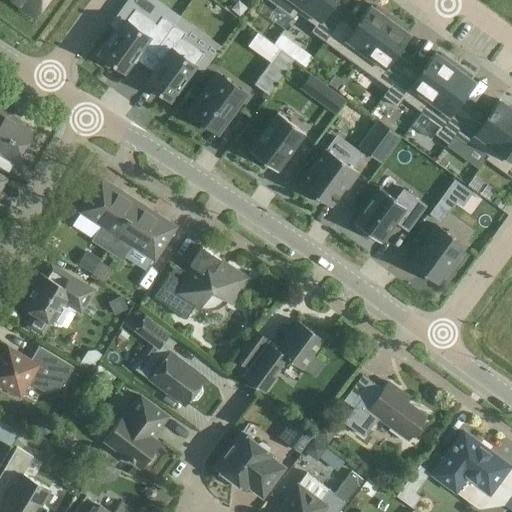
[(12,0),(28,11),(31,13),(41,0),(12,0)]
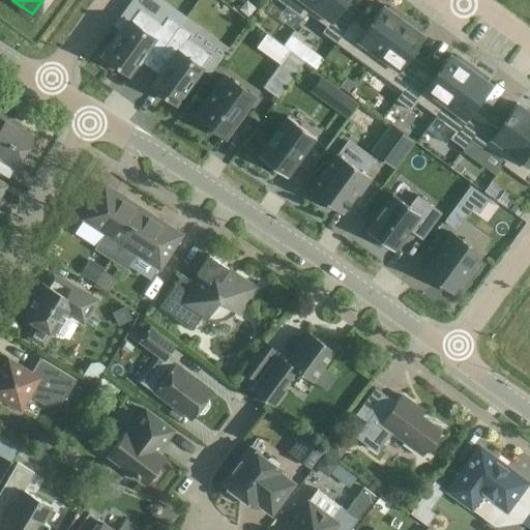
[(275,0),(301,19),(315,0),(275,0)]
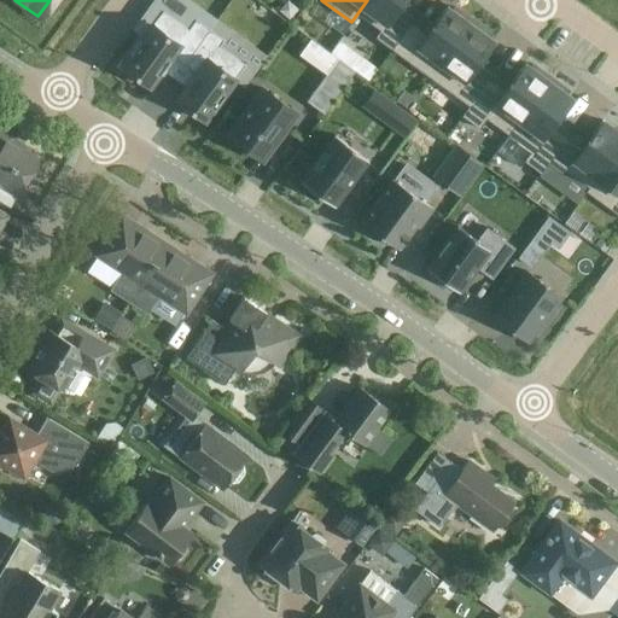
[(377,40),(390,50),(410,23),(395,12),(403,0),(367,0),(351,22),(353,23),(357,16),(362,18),(379,31),(374,38),(377,40)]
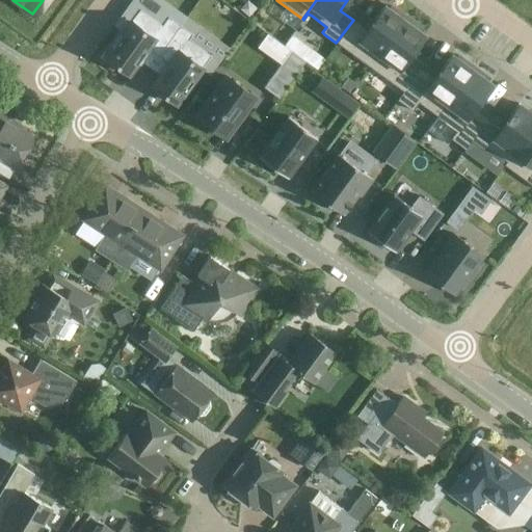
[(349,53),(370,68),(406,18),(391,7),(389,9),(384,6),(366,30),(353,20),(336,43),(349,53)]
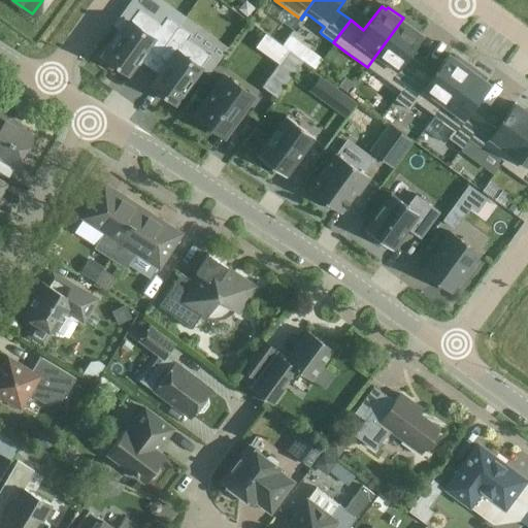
[(157,56),(178,26),(166,17),(160,25),(138,9),(121,34),(118,32),(108,44),(111,46),(103,58),(127,74),(146,47),(157,56)]
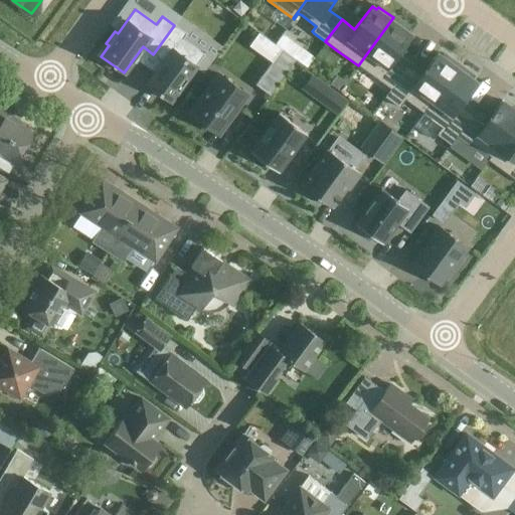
[(384,97),(384,98),(406,66),(394,57),(411,34),(406,31),(407,28),(393,17),(358,65),(389,89),(384,97)]
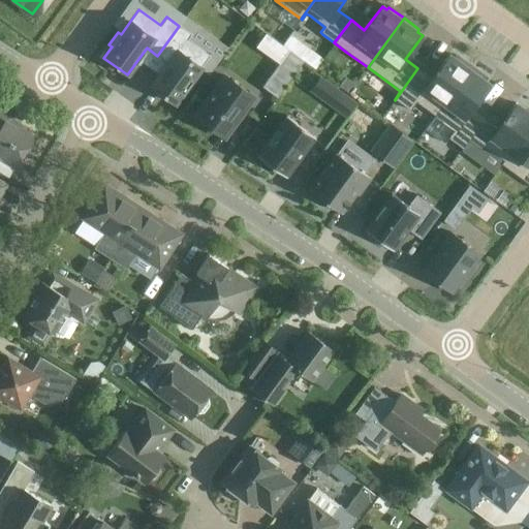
[(179,26),(157,56),(167,63),(151,87),(174,103),(182,93),(184,95),(193,83),(191,81),(209,56),(187,39),(191,34),(179,26)]
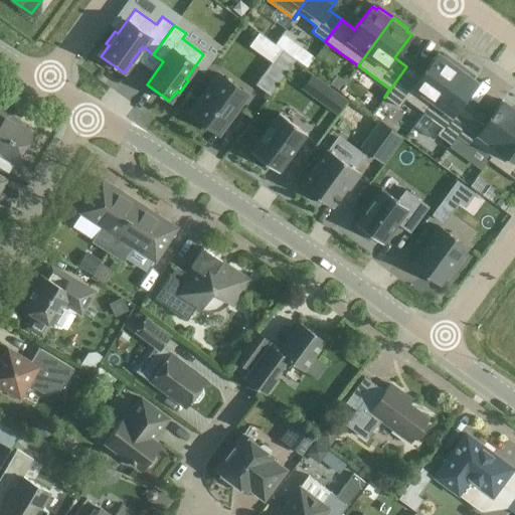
[(281,49),(254,84),(270,96),(295,60),(281,49)]
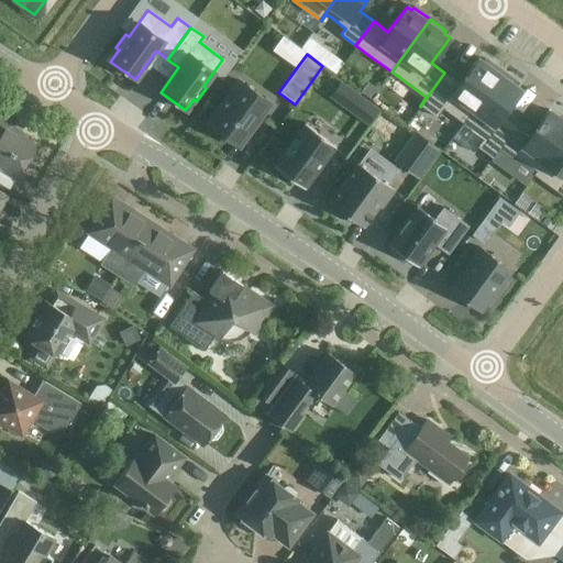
[(442,109),(462,123),(500,70),(485,59),(483,62),(477,58),(459,84),(444,73),(420,107),(435,118),(442,109)]
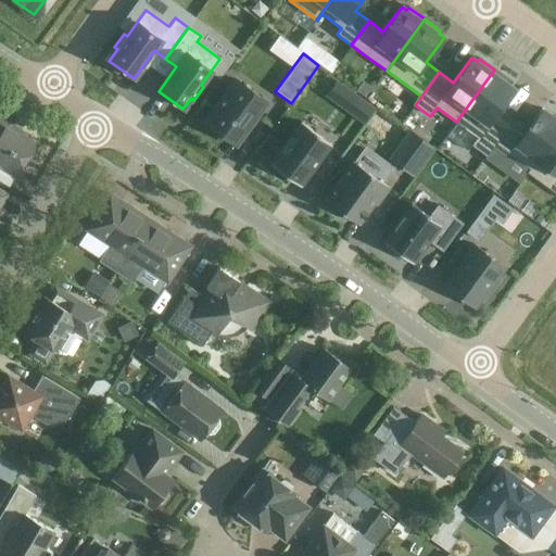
[(470,146),(485,156),(509,124),(495,113),(514,88),(508,85),(510,81),(494,70),(456,122),(477,137),(470,146)]
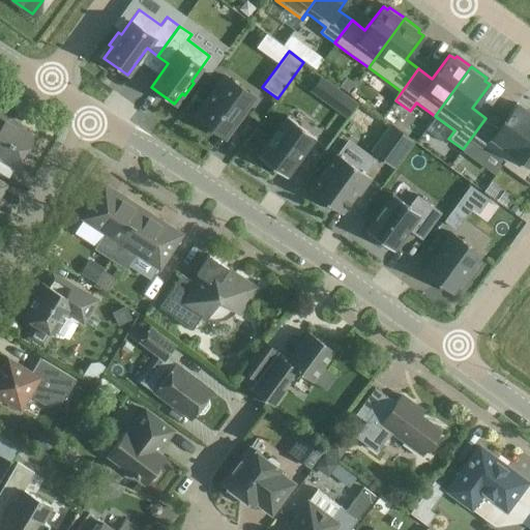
[(195,116),(225,138),(254,97),(224,76),(195,116)]
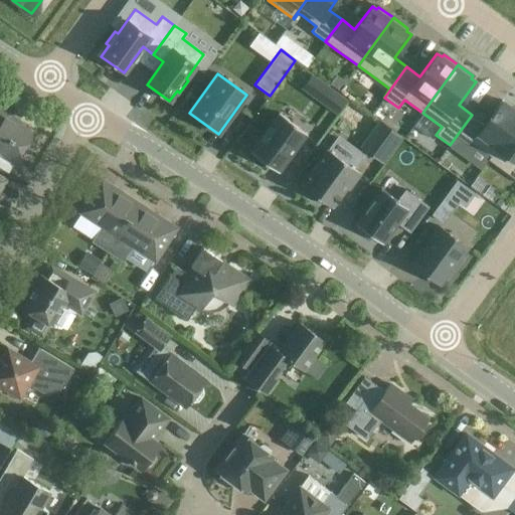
[(345,100),(312,75),(302,89),(335,113),(345,100)]
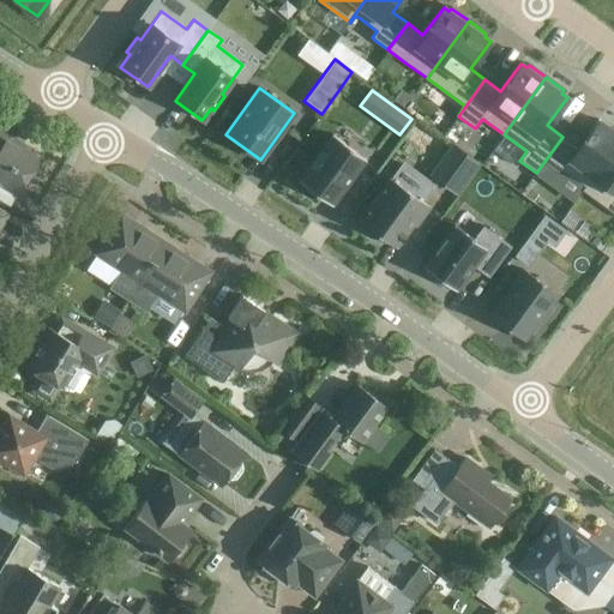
[(582,191),(613,145),(613,131),(599,120),(578,148),(563,137),(536,173),(543,163),(560,175),(563,172),(584,187),(582,191)]
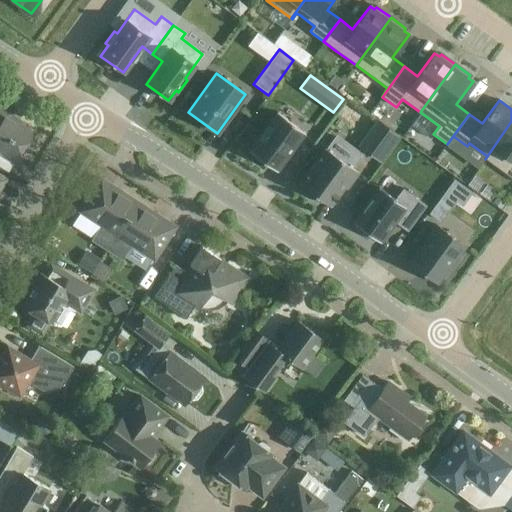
[(0,152),(14,162),(33,133),(0,111),(0,152)]
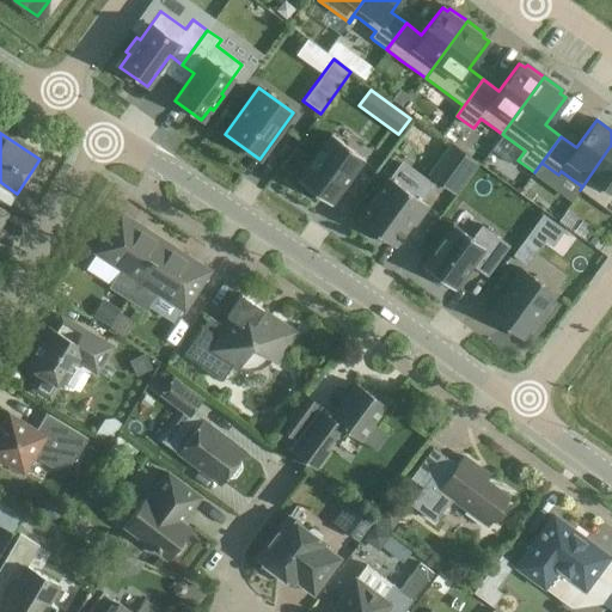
[(324,142),(297,183),(324,201),(331,206),(352,175),(357,166),(362,158),(331,136),(329,135),(324,142)]
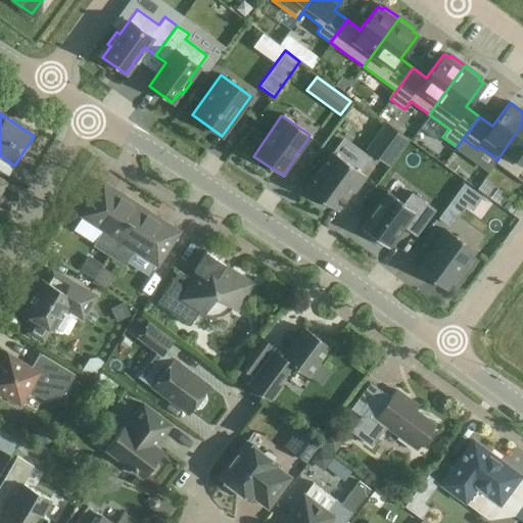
[(386,124),(367,150),(387,164),(407,138),(386,124)]
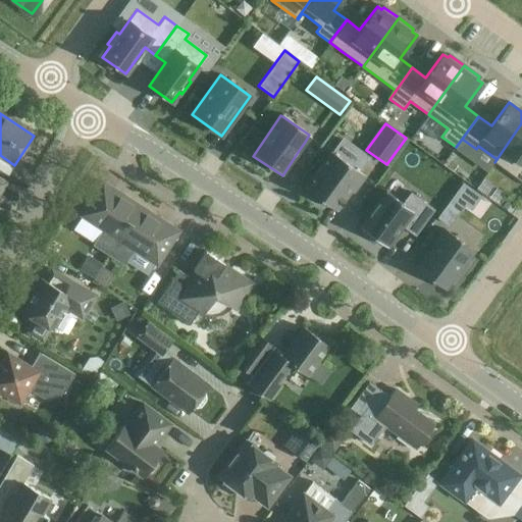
[(521,123),(494,162),(521,183),(521,123)]
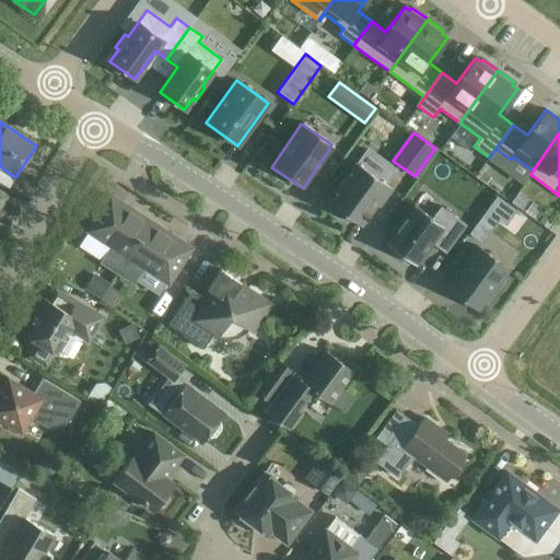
[(353,164),(325,202),(359,228),(374,206),(377,208),(391,190),(353,164)]
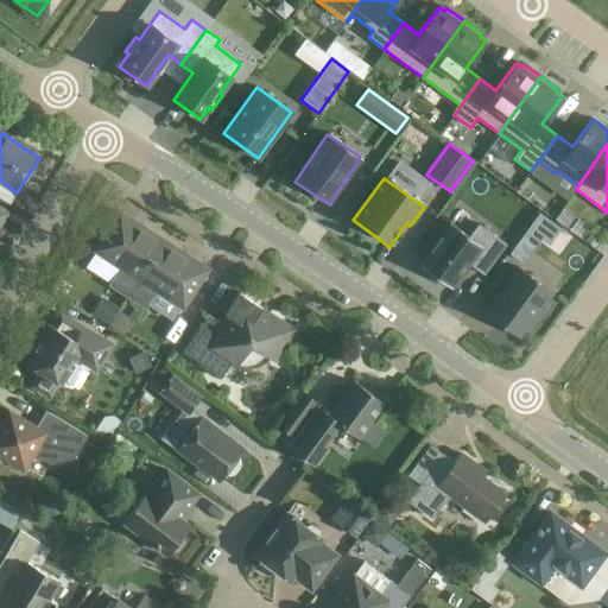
[(127,296),(163,240),(119,211),(93,251),(120,268),(109,285),(127,296)]
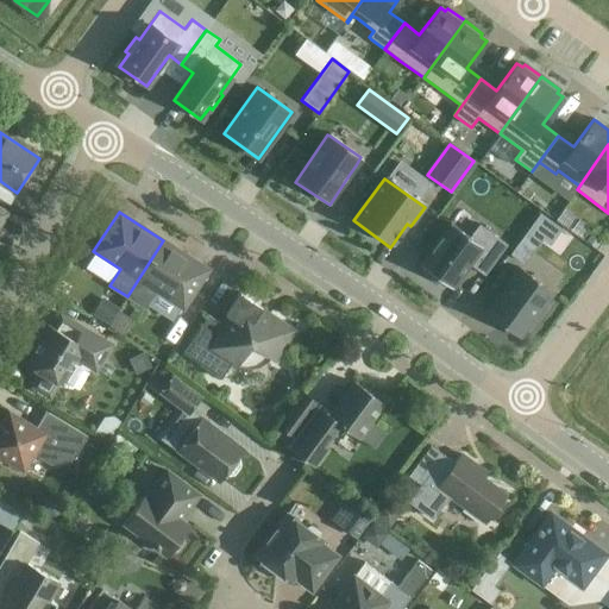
[(560,228),(540,214),(510,256),(522,265),(541,240),(547,245),(560,228)]
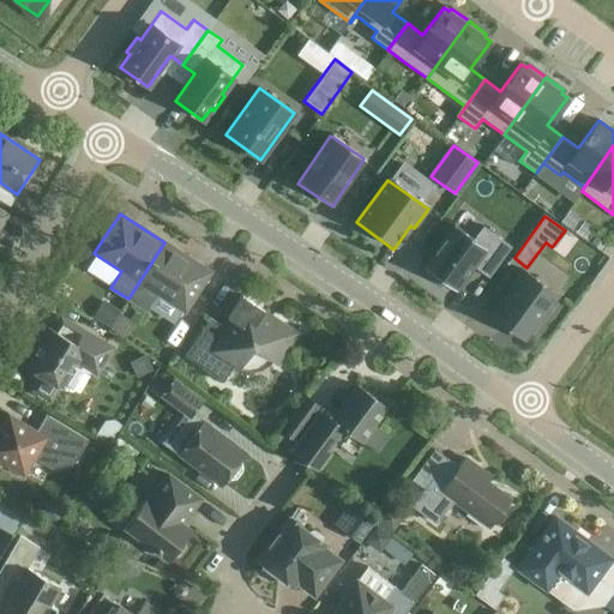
[(473,239),(453,226),(422,268),(427,271),(425,274),(438,283),(440,281),(456,292),(474,268),(488,278),(511,247),(482,227),(473,239)]
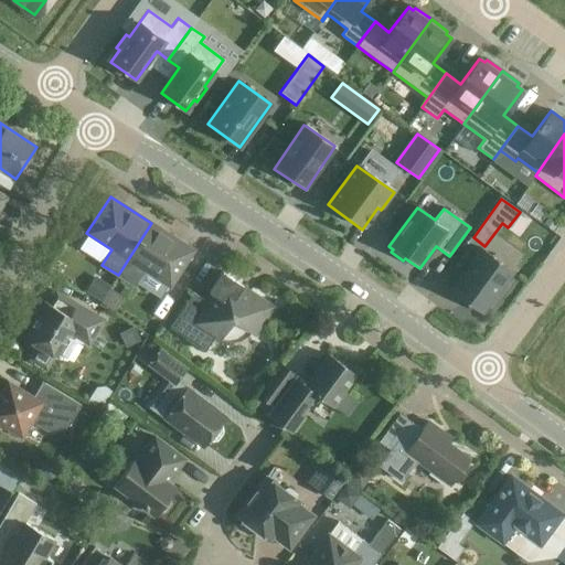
[(151,223),(118,275),(134,285),(144,270),(169,287),(193,249),(151,223)]
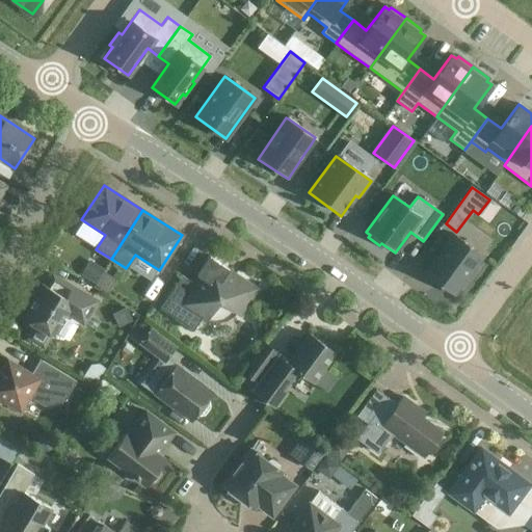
[(444,247),(424,274),(452,294),(466,276),(466,277),(482,255),(454,234),(453,233),(444,246),(444,247)]
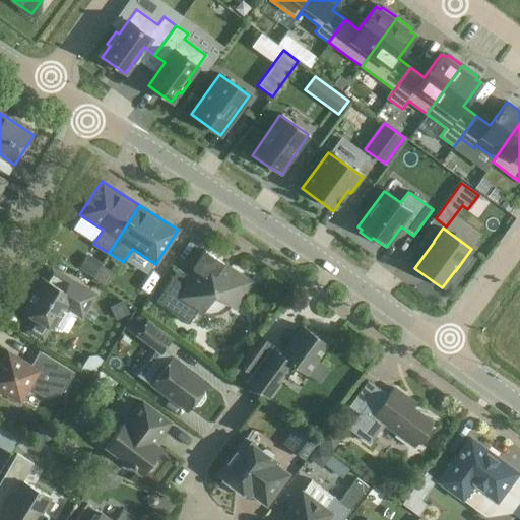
[(177,269),(155,302),(188,323),(197,309),(202,312),(205,313),(213,315),(221,313),(228,309),(230,306),(231,307),(237,298),(240,301),(252,281),(233,269),(231,272),(220,266),(222,262),(204,250),(188,276),(177,269)]
